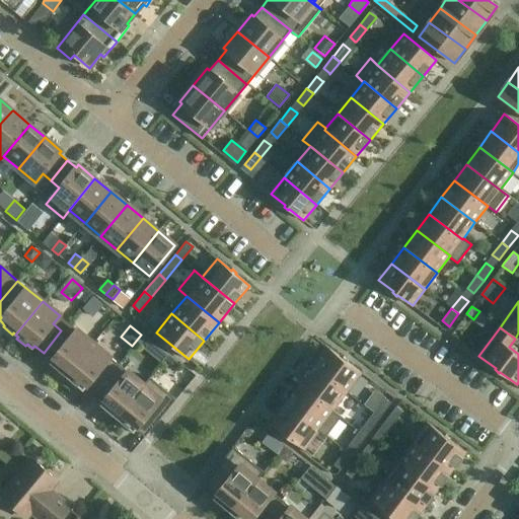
[(61,330),(44,353),(52,360),(50,362),(55,367),(54,369),(63,376),(64,374),(66,376),(93,344),(77,329),(70,338),(61,330)]
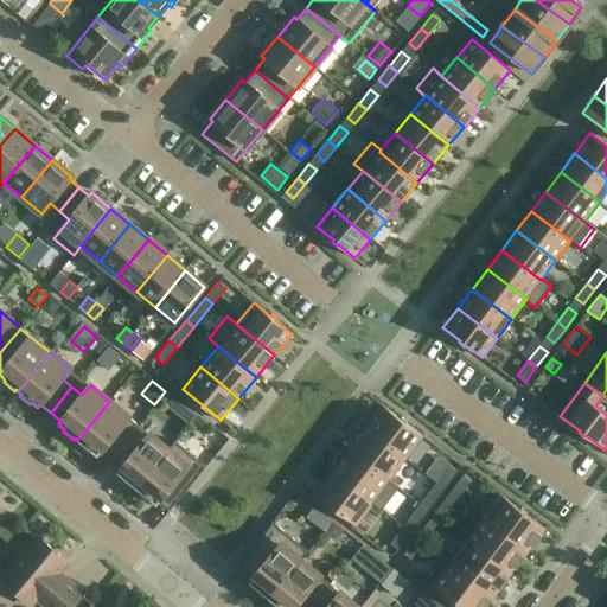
[(109,402),(78,440),(81,442),(78,445),(89,453),(91,451),(97,457),(100,453),(103,457),(110,461),(139,426),(133,421),(109,402)]
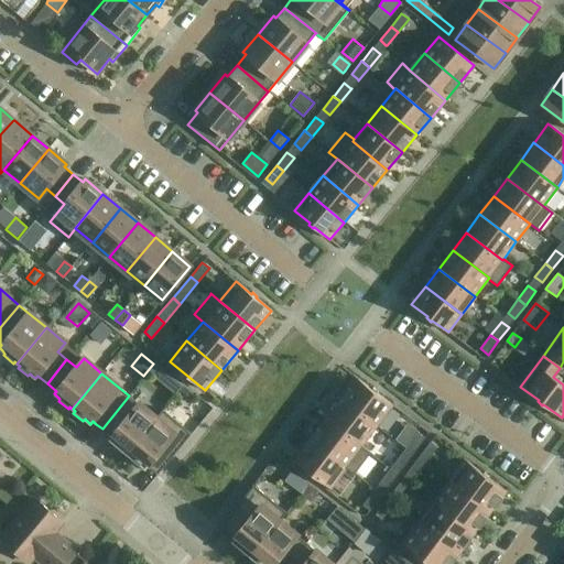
[(340,399),(377,426),(392,405),(377,393),(378,392),(373,389),(372,390),(356,378),(340,399)]
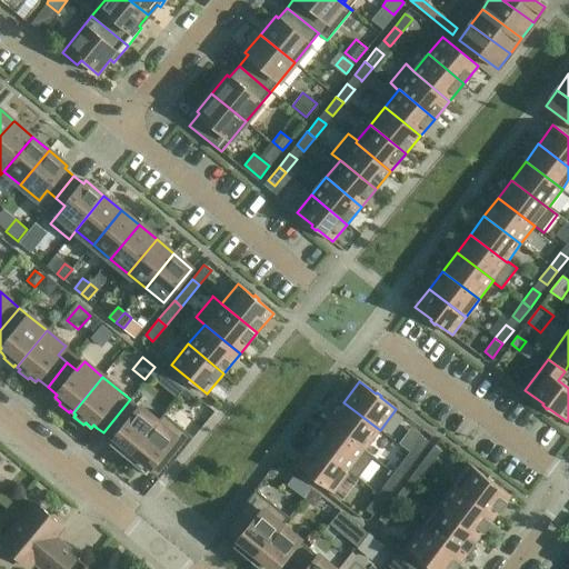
[(173,383),(168,390),(177,398),(182,391),(173,383)]
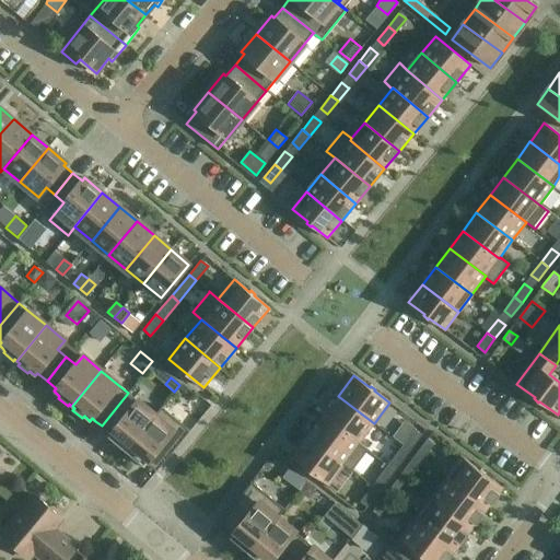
[(128,393),(102,426),(111,433),(108,436),(114,441),(113,443),(121,451),(124,448),(126,451),(155,416),(154,415),(153,413),(128,393)]
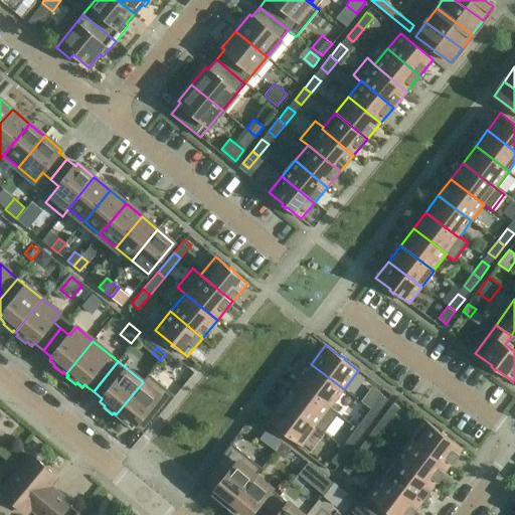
[(330,408),(330,407),(344,389),(311,364),(297,383),(330,408)]
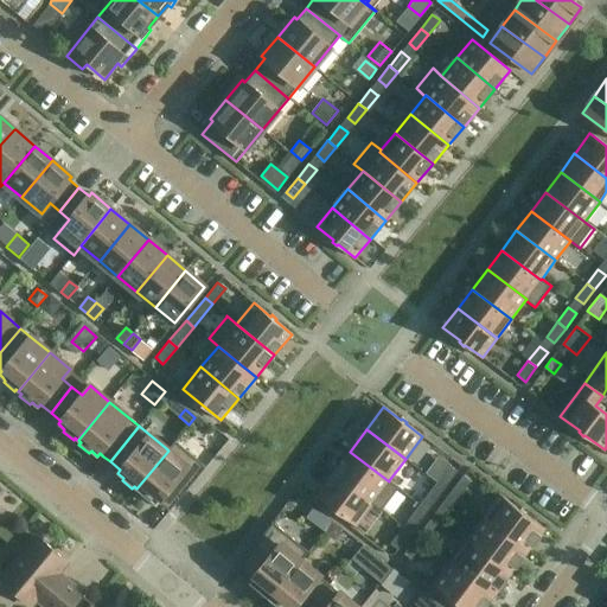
[(168,451),(136,489),(140,491),(138,493),(148,502),(149,500),(157,505),(159,502),(170,511),(206,467),(176,442),(176,441),(167,449),(168,451)]
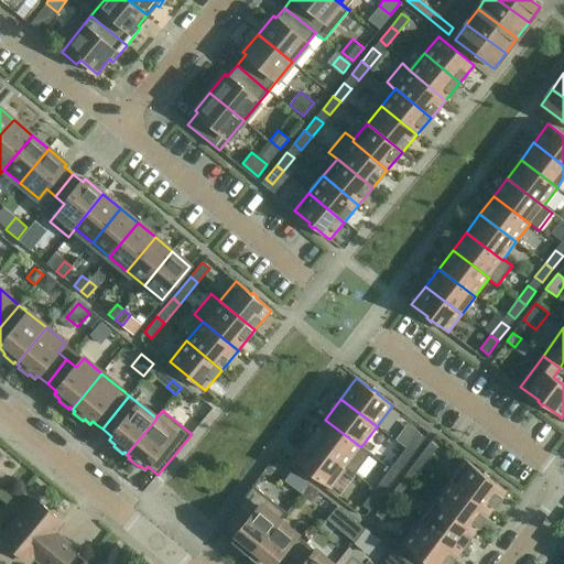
[(370,453),(361,446),(361,447),(325,420),(310,440),(346,467),(345,468),(354,475),(370,453)]
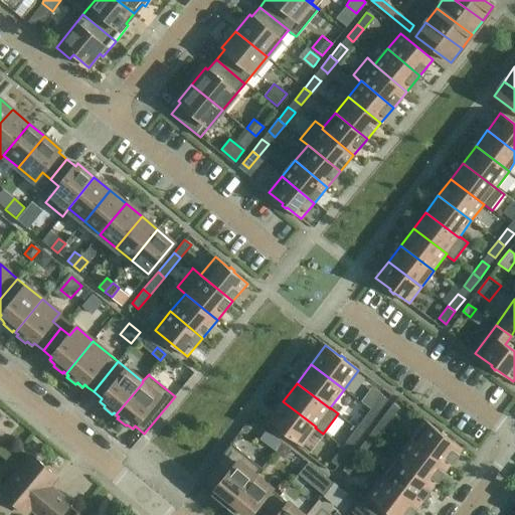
[(370,408),(377,413),(388,399),(381,394),(370,408)]
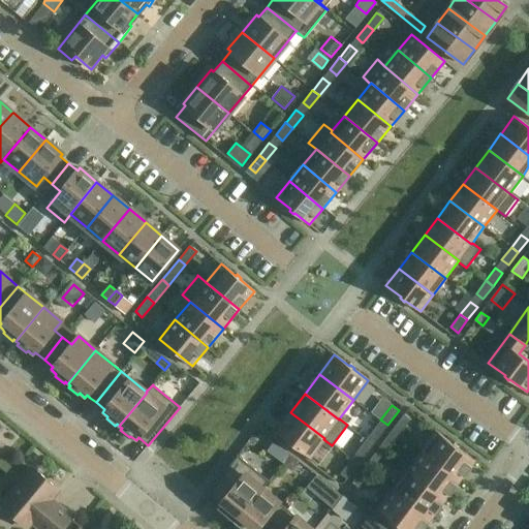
[(309,458),(323,439),(324,438),(290,412),(275,432),(309,458)]
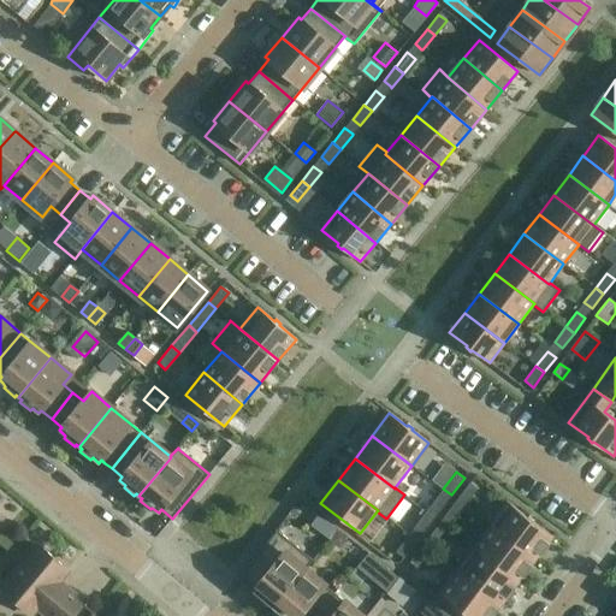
[(457,499),(466,505),(478,489),(469,483),(457,499)]
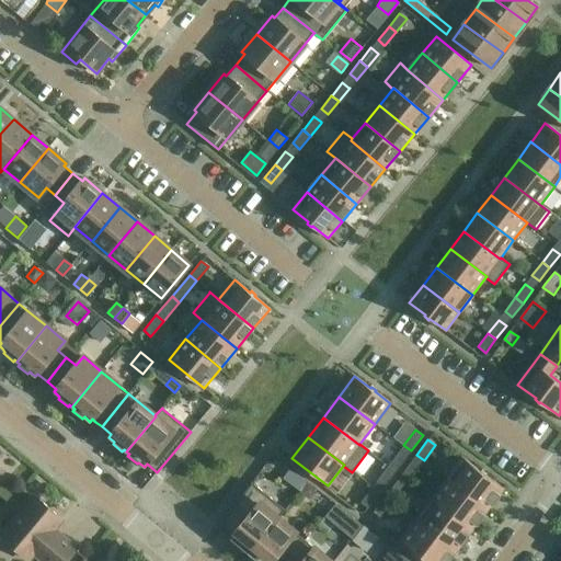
[(396,471),(411,450),(403,445),(388,466),(396,471)]
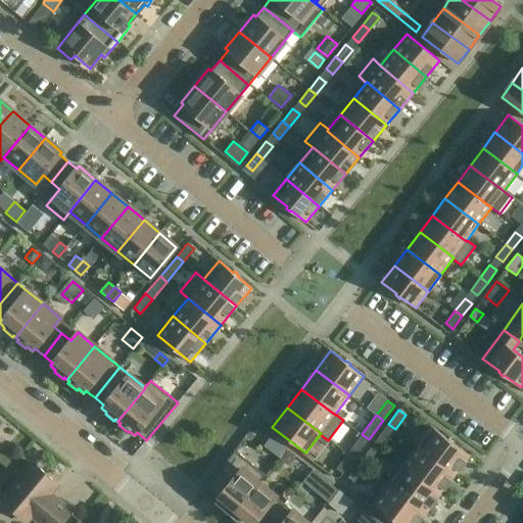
[(380,448),(395,429),(388,424),(373,443),(380,448)]
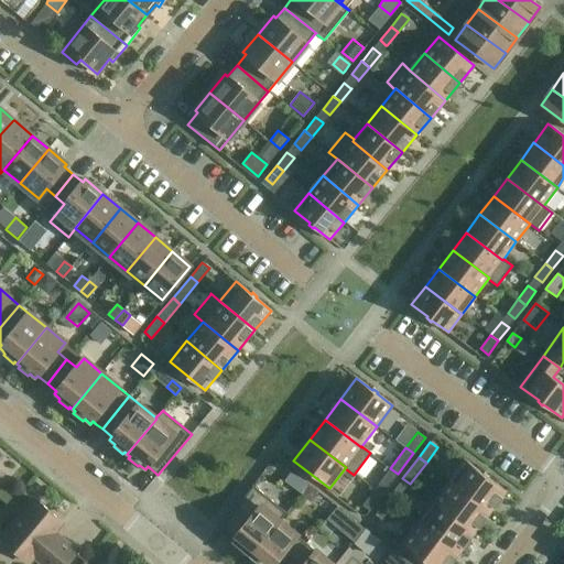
[(448,480),(490,512),(507,491),(488,477),(489,476),(484,472),(483,474),(465,459),(448,480)]
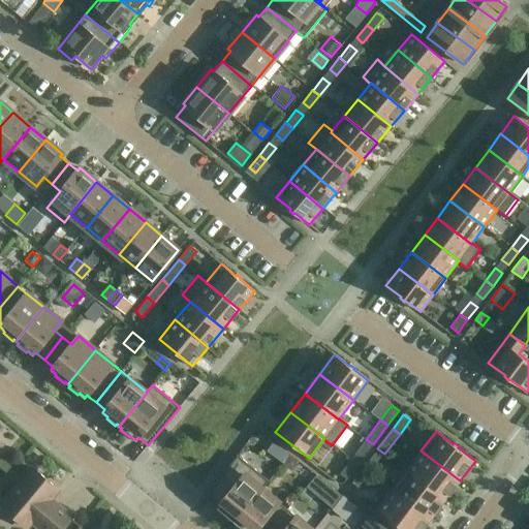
[(358,464),(373,444),(366,439),(350,459),(358,464)]
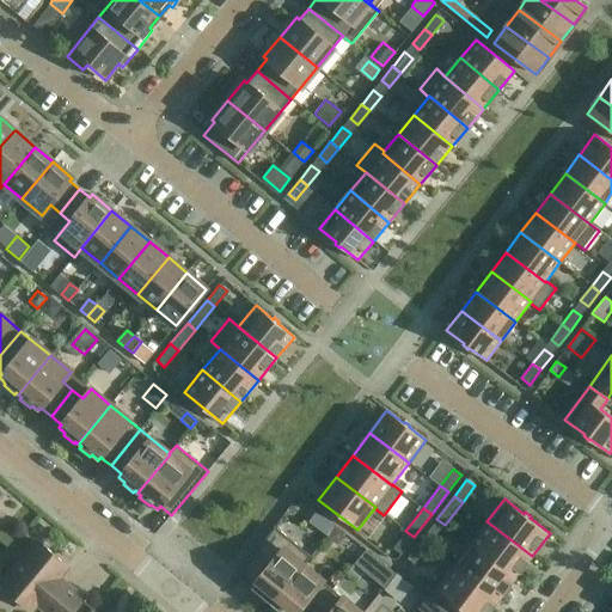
[(325,519),(318,528),(328,536),(335,526),(325,519)]
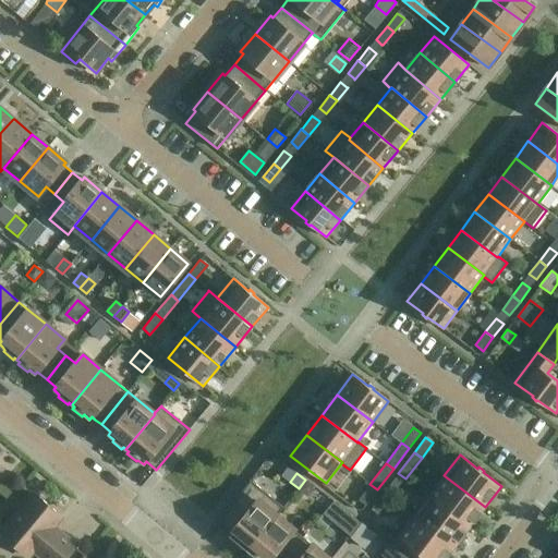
[(390,499),(405,478),(398,473),(383,493),(390,499)]
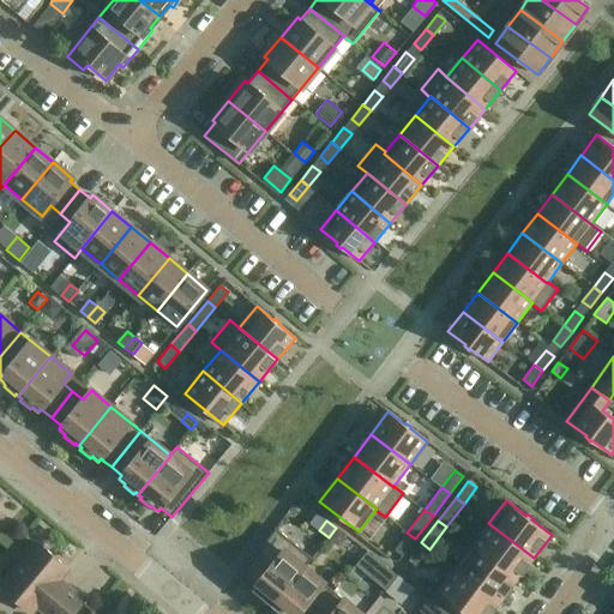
[(517,579),(534,558),(488,523),(471,546),(517,579)]
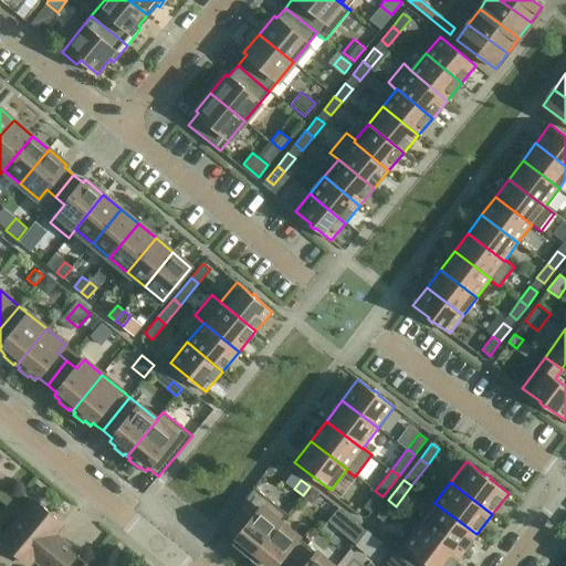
[(254,486),(221,530),(234,540),(232,543),(250,558),(255,552),(280,522),(286,514),(269,499),(254,486)]
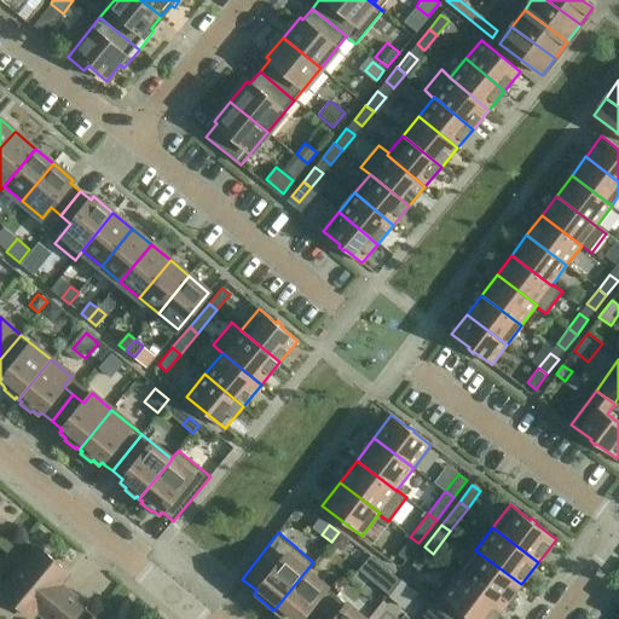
[(331,542),(331,543),(341,551),(350,541),(339,532),(331,542)]
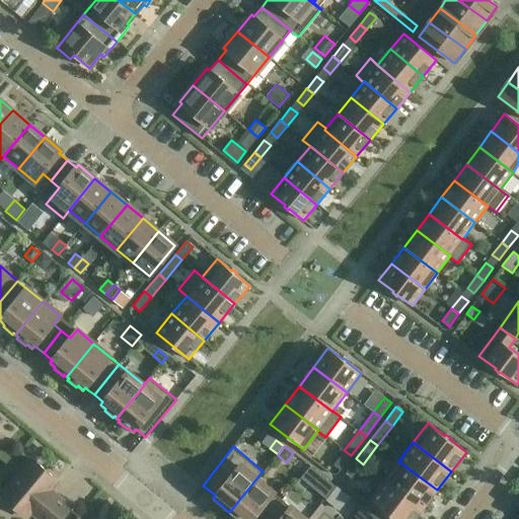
[(341,469),(351,455),(344,450),(334,464),(341,469)]
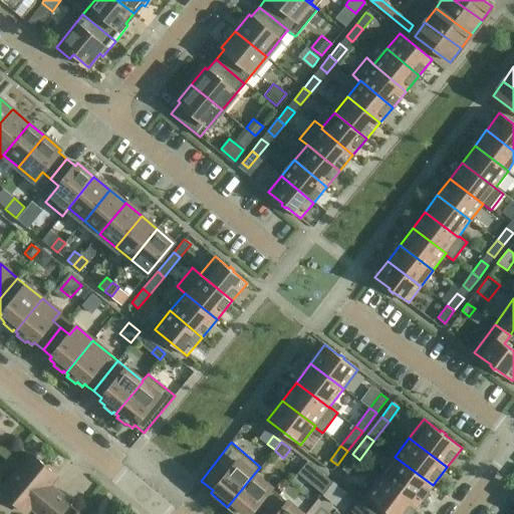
[(348,474),(359,460),(352,454),(341,469),(348,474)]
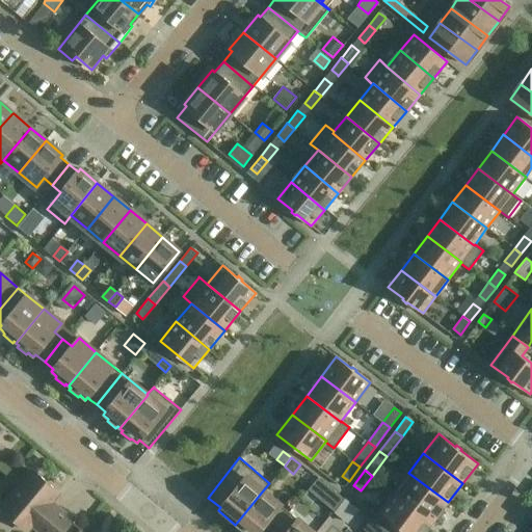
[(55,510),(49,505),(59,493),(33,471),(1,509),(27,531),(32,525),(41,531),(62,531),(73,521),(57,507),(55,510)]
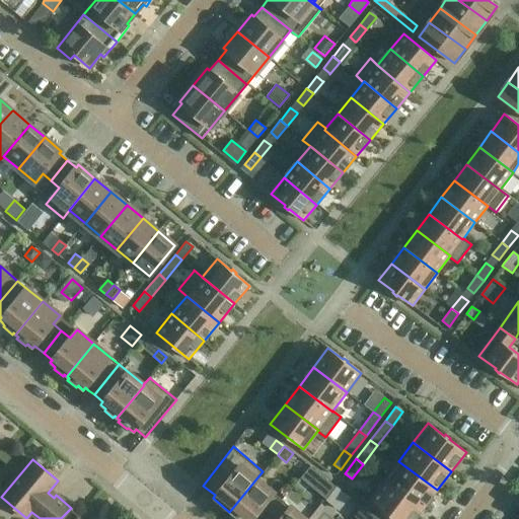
[(423,509),(437,490),(398,461),(384,479),(423,509)]
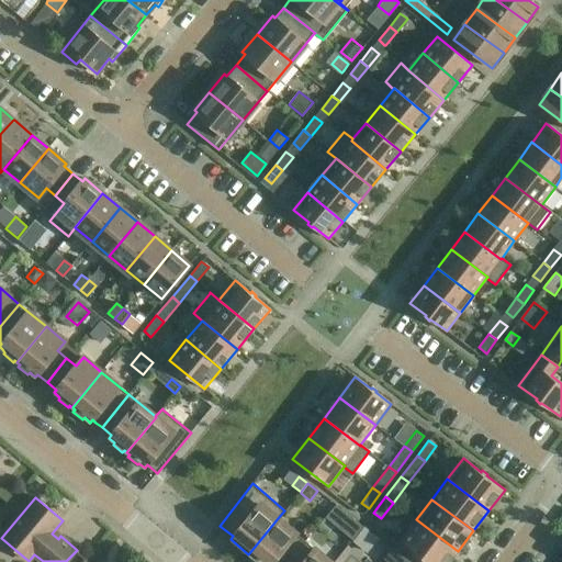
[(336,505),(328,515),(338,521),(346,512),(336,505)]
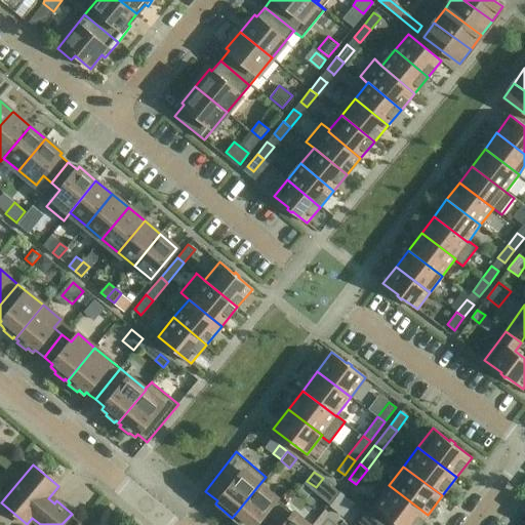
[(269,524),(285,506),(259,484),(232,518),(241,524),(269,524)]
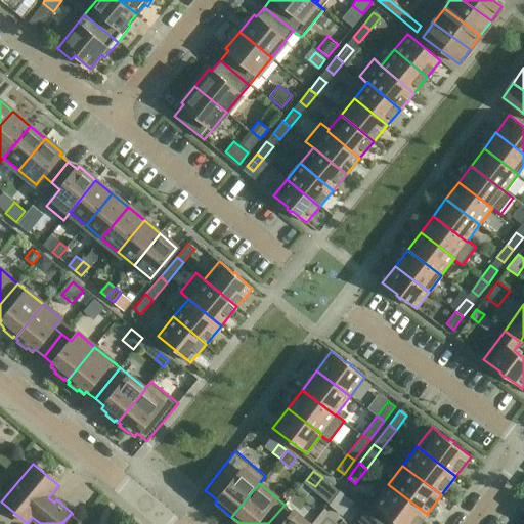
[(399,523),(419,523),(427,514),(388,484),(374,504),(399,523)]
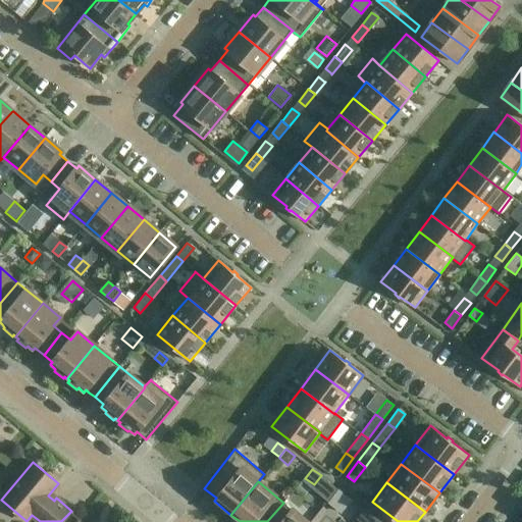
[(338,488),(327,502),(341,514),(352,500),(338,488)]
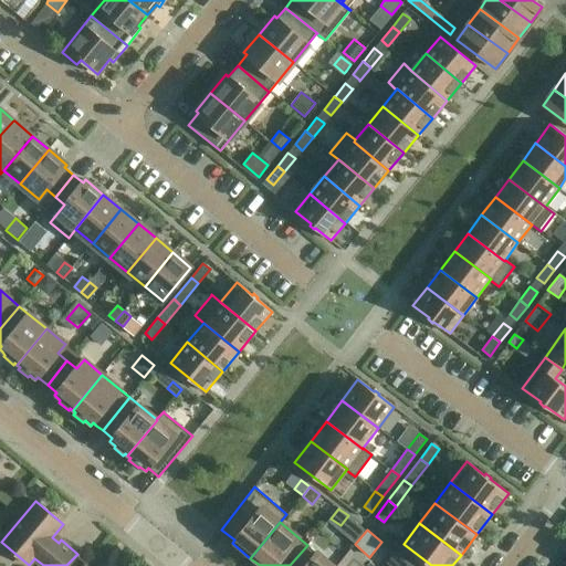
[(332,565),(307,545),(290,565),(332,565)]
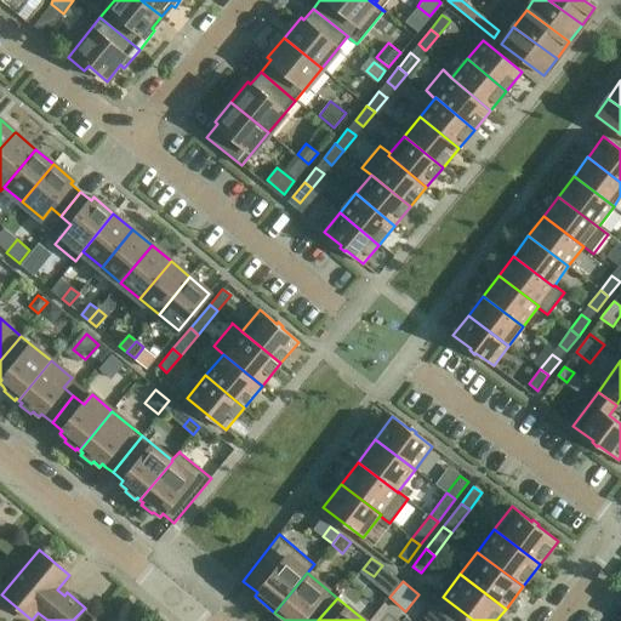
[(434,604),(426,615),(433,620),(439,620),(446,614),(434,604)]
